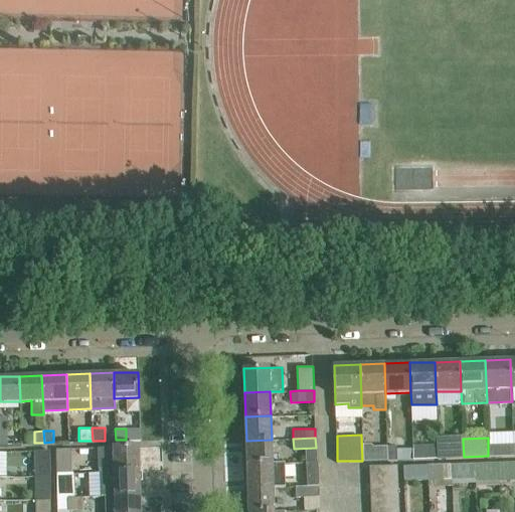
[(273,463),(272,440),(246,441),(247,464),(273,463)]
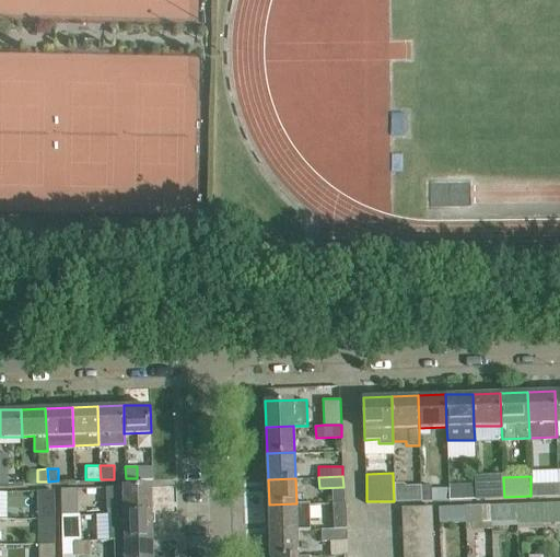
[(476,482),(476,484),(477,498),(504,497),(503,480),(476,482)]
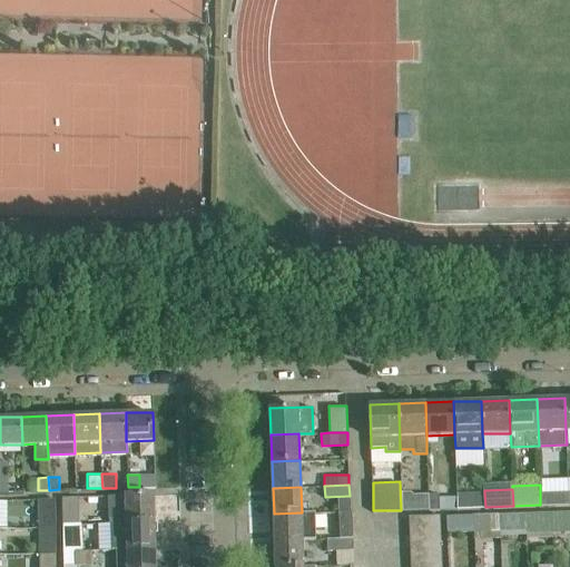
[(568,490),(540,491),(540,505),(568,504),(568,490)]
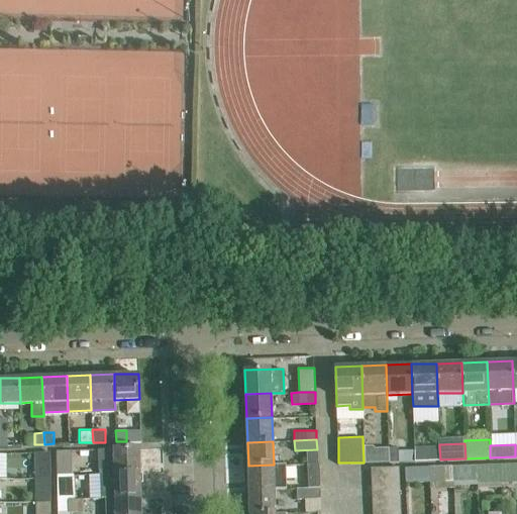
[(389,446),(389,461),(399,460),(399,445),(389,446)]
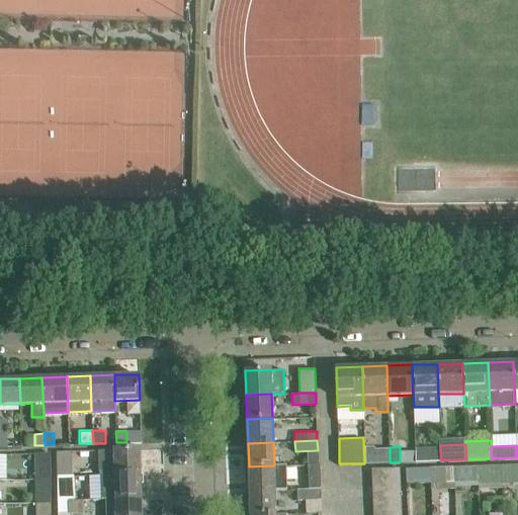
[(441,460),(440,447),(415,448),(415,461),(441,460)]
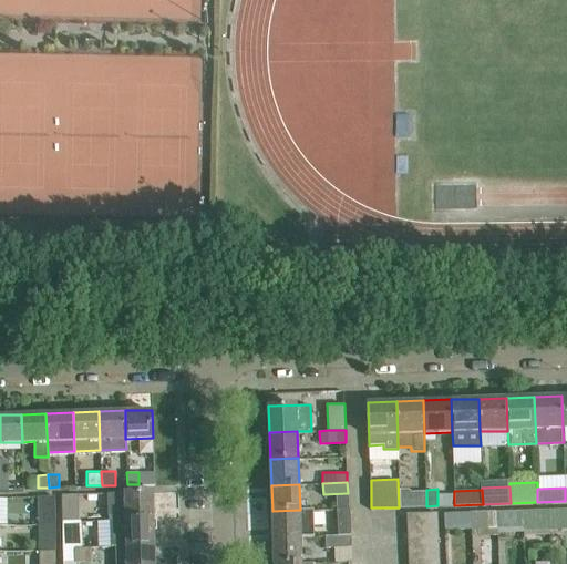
[(153,491),(125,492),(110,492),(111,520),(126,520),(154,518),(153,491)]
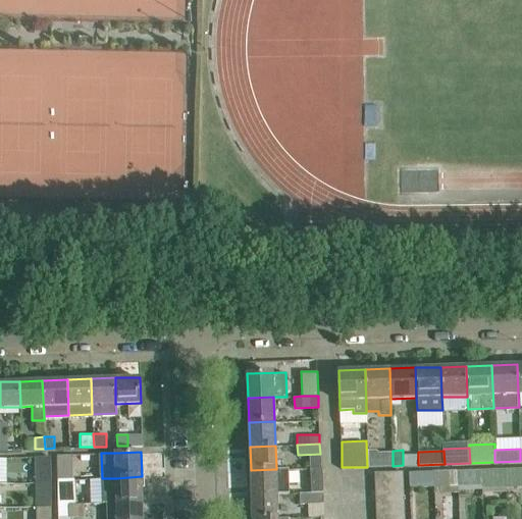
[(38,481),(51,481),(51,455),(38,455),(38,481)]
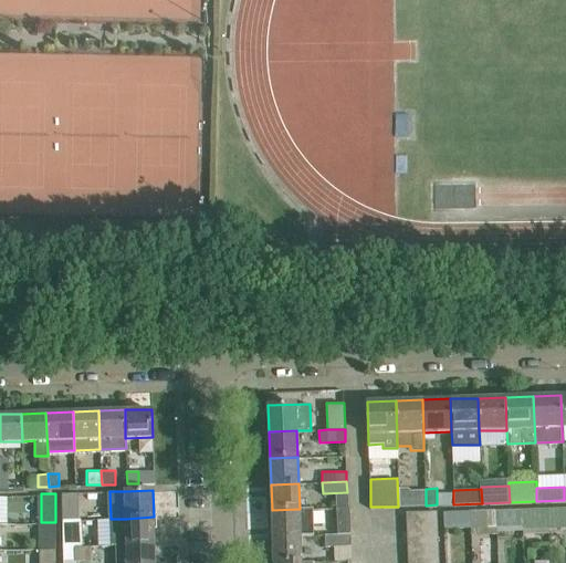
[(350,507),(348,507),(337,507),(338,533),(350,533),(352,533),(350,507)]
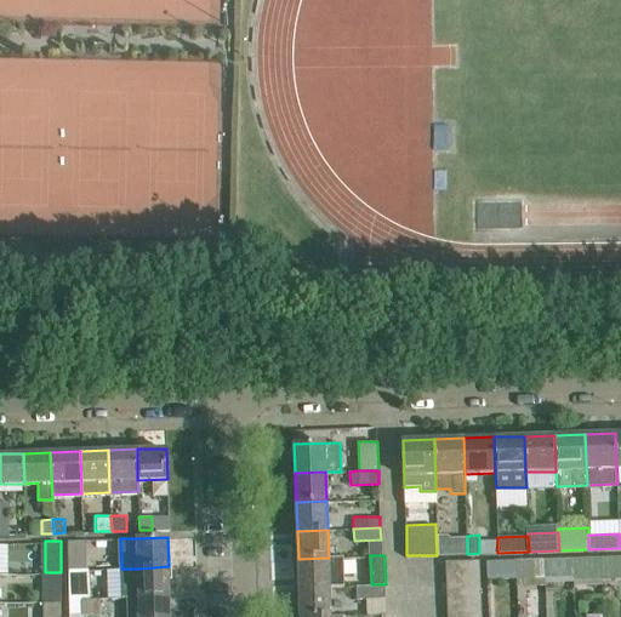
[(620,575),(620,555),(602,556),(603,576),(620,575)]
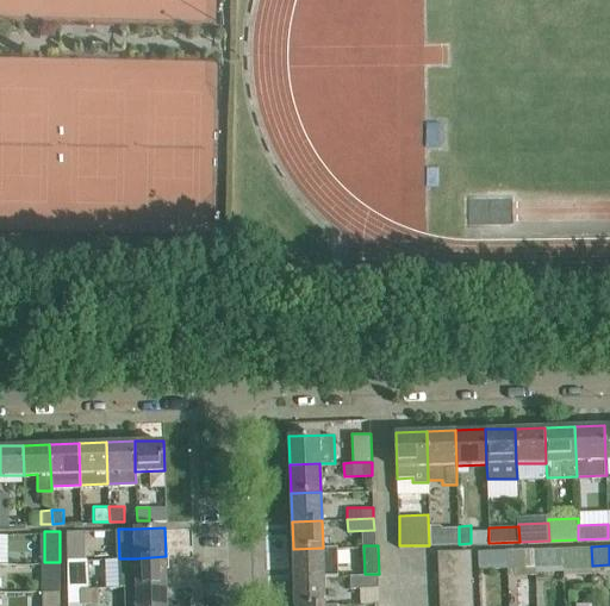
[(564,562),(564,547),(535,548),(535,563),(536,563),(564,562)]
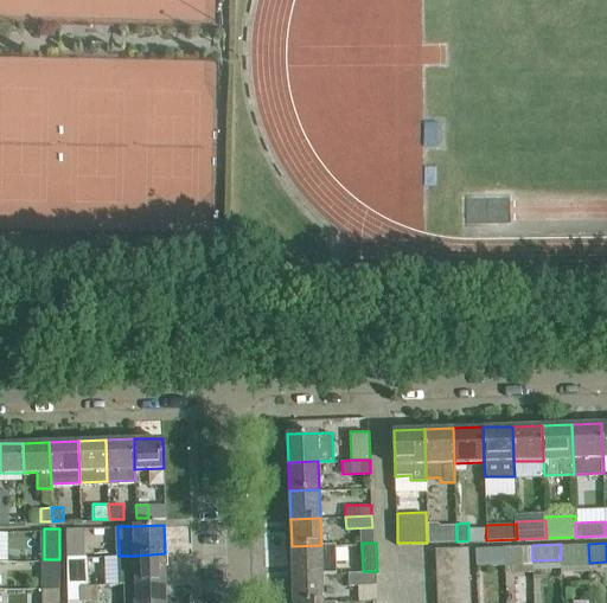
[(588,544),(561,544),(561,559),(561,564),(589,563),(588,544)]
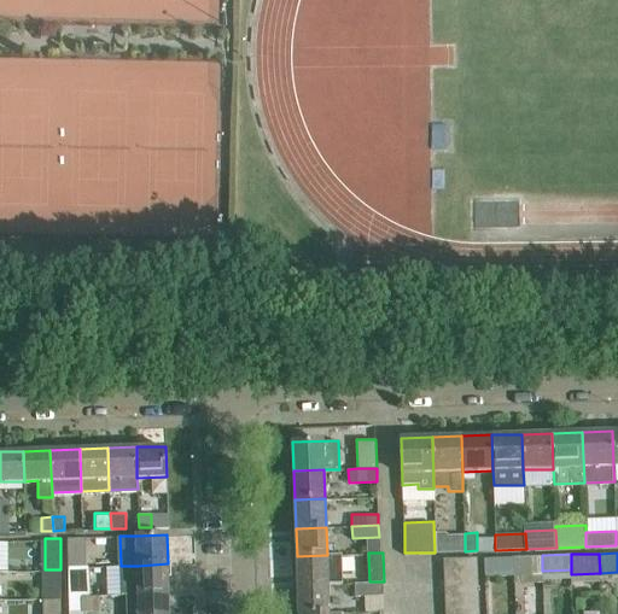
[(86,555),(68,555),(68,567),(87,566),(86,555)]
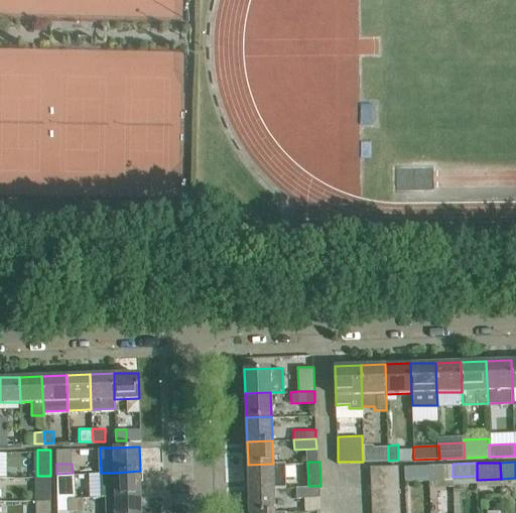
[(274,488),(273,464),(248,465),(249,489),(274,488)]
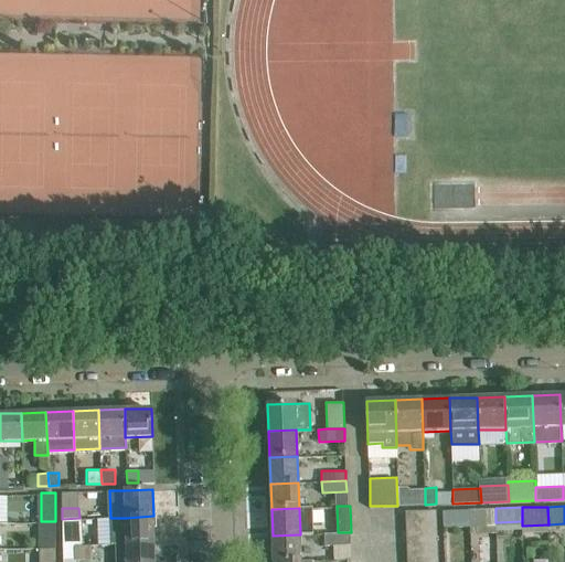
[(496,522),(496,508),(470,509),(470,522),(471,522),(471,530),(497,529),(497,522),(496,522)]
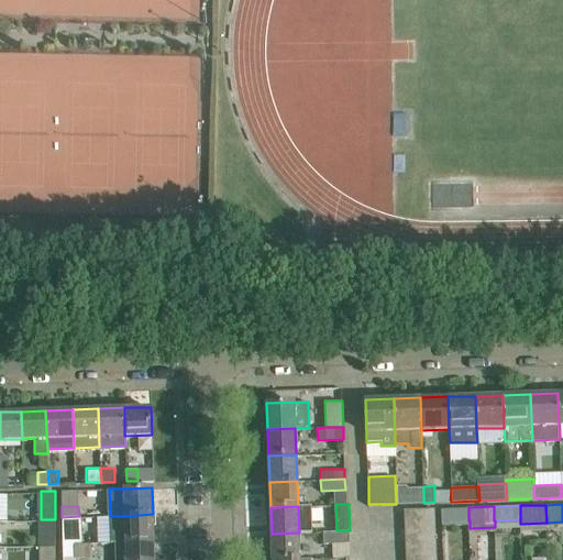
[(405,525),(435,524),(435,507),(405,508),(405,525)]
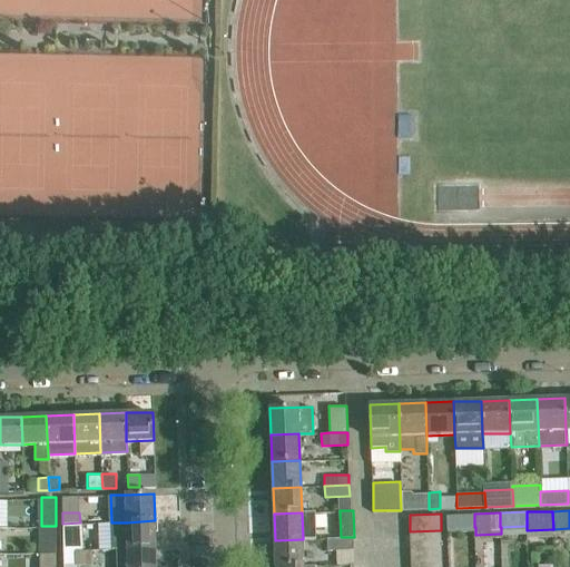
[(474,527),(474,514),(446,515),(446,528),(474,527)]
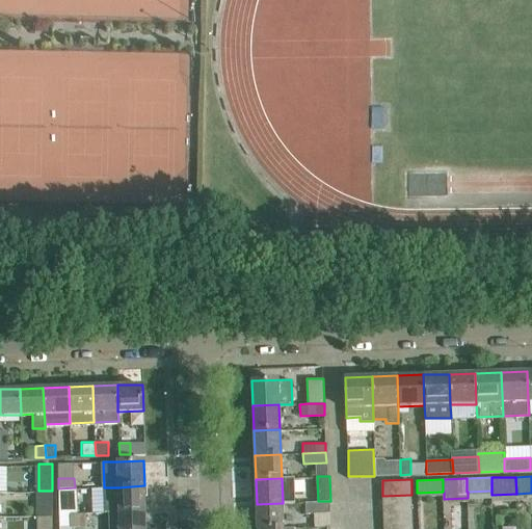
[(144,509),(144,485),(118,487),(120,510),(144,509)]
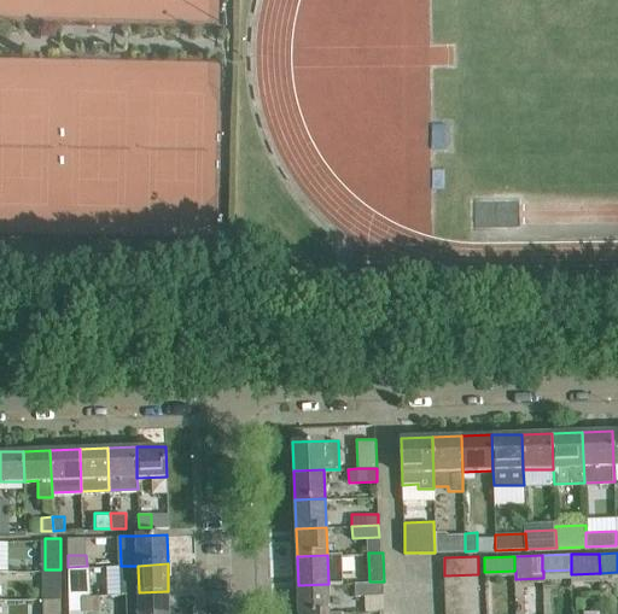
[(87,566),(68,567),(69,595),(85,595),(87,595),(87,566)]
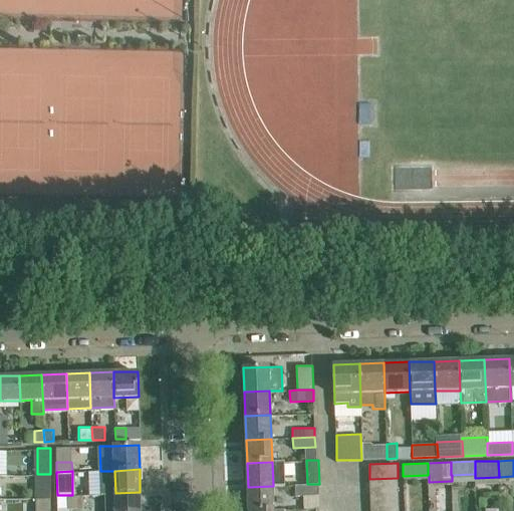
[(51,498),(50,474),(37,474),(37,498),(51,498)]
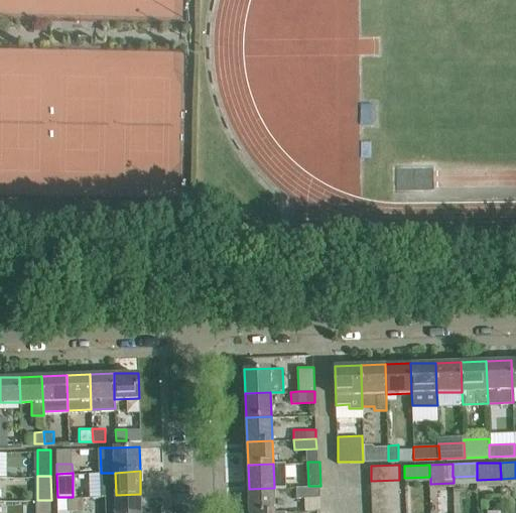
[(400,493),(399,480),(371,481),(372,494),(400,493)]
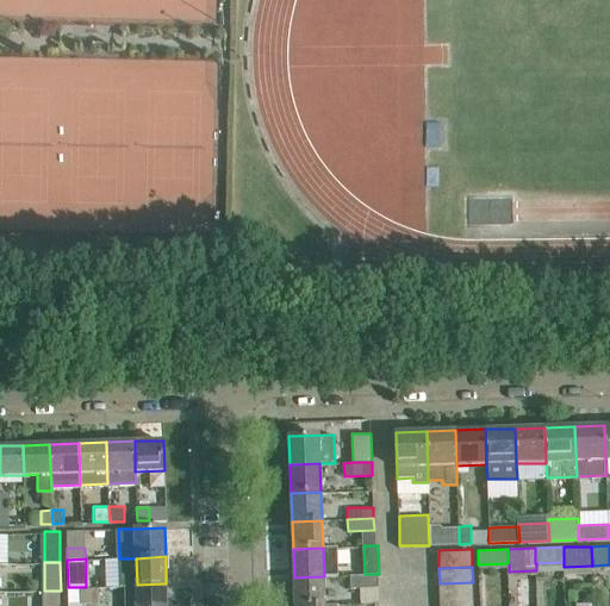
[(363,574),(349,575),(349,587),(359,587),(378,586),(378,574),(365,574),(363,574)]
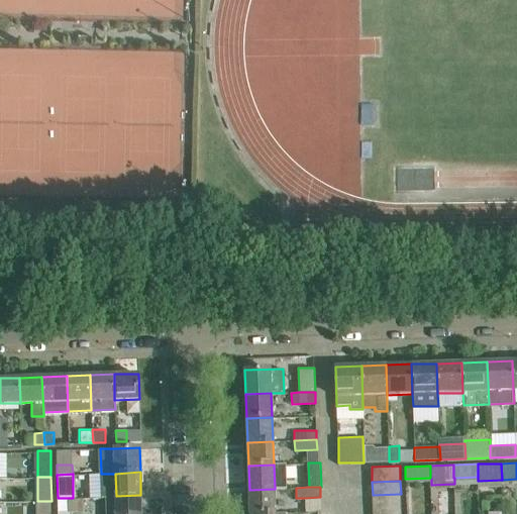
[(275,513),(275,489),(249,490),(249,513),(275,513)]
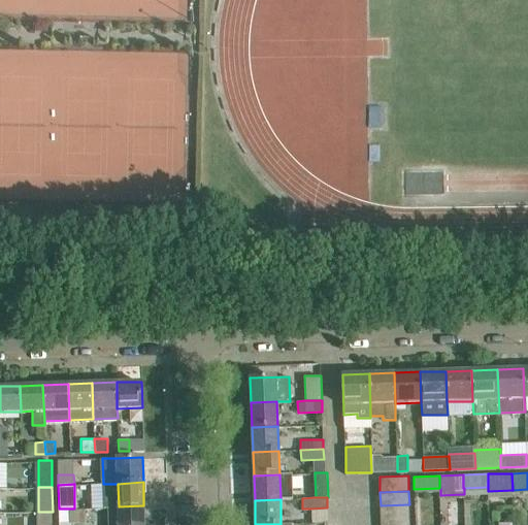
[(409,504),(381,505),(381,520),(409,519),(409,504)]
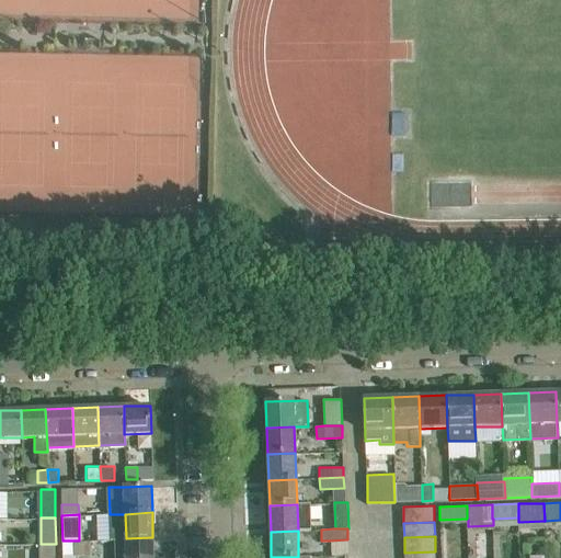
[(153,557),(152,537),(126,538),(112,539),(112,557),(153,557)]
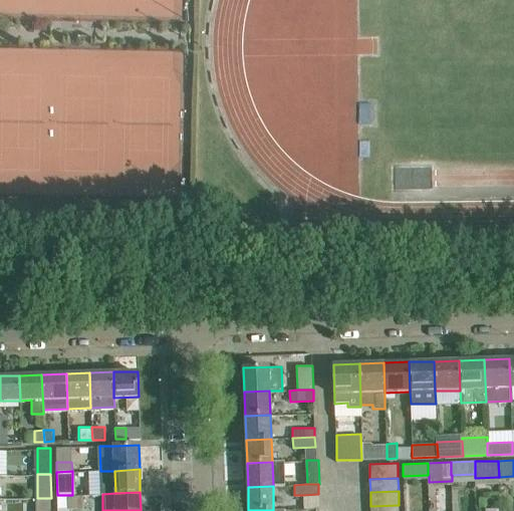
[(69,510),(70,495),(57,495),(56,510),(69,510)]
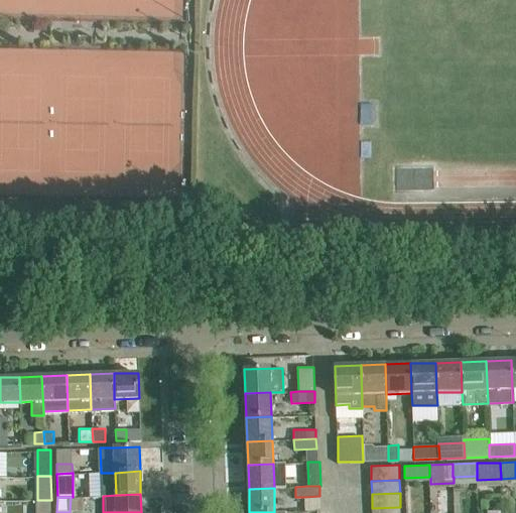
[(51,512),(51,500),(37,500),(37,512),(51,512)]
